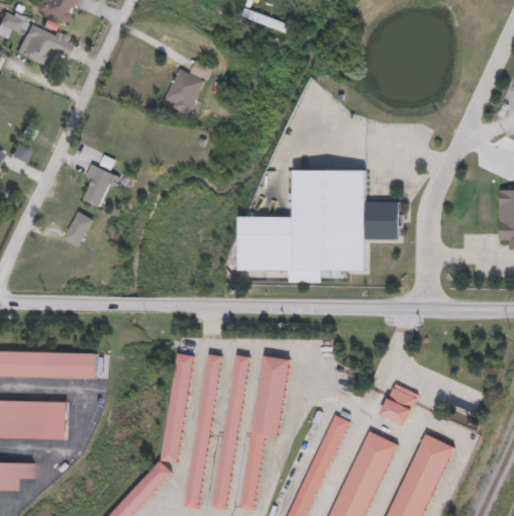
[(80,0),(67,26),(36,9),(40,0),(80,0)]
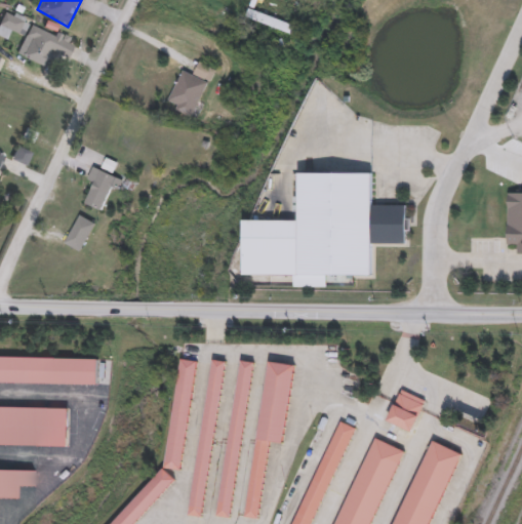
[(264,0),(292,10),(289,17),(252,4),(254,0),(264,0)]
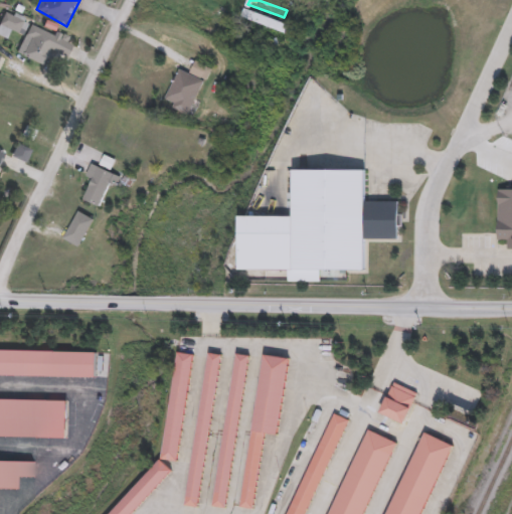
[(288,26),(286,32),(241,16),(244,9),(288,26)]
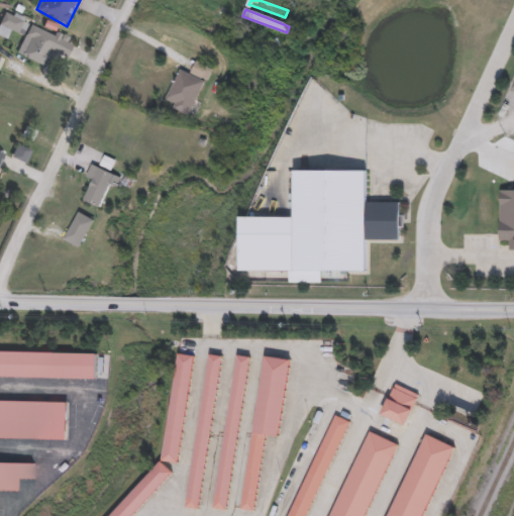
[(24,20),(18,33),(9,29),(5,36),(0,34),(0,16),(3,10),(24,20)]
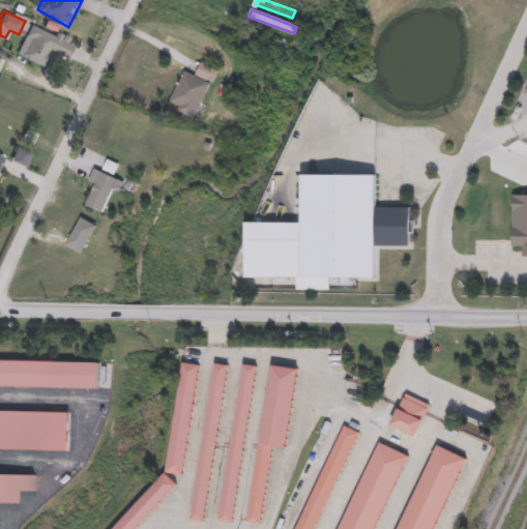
[(63,57),(46,48),(37,65),(11,52),(21,33),(26,24),(69,46),(63,57)]
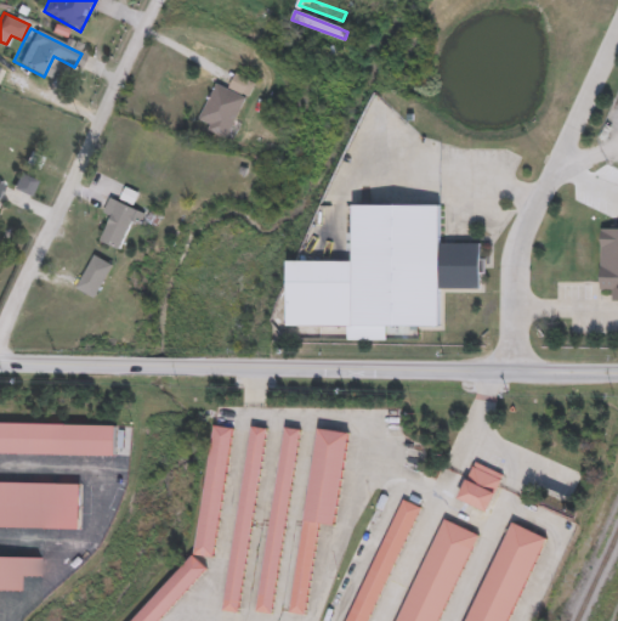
[(249,99),(227,140),(194,123),(216,82),(249,99)]
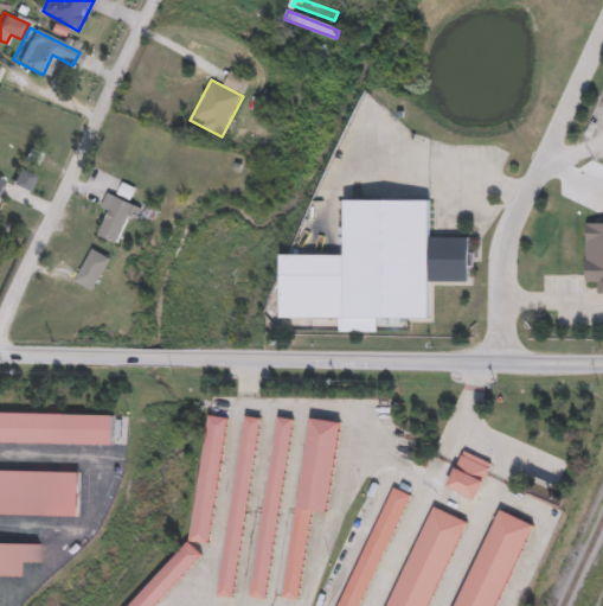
[(25,191),(33,176),(17,166),(8,183),(25,191)]
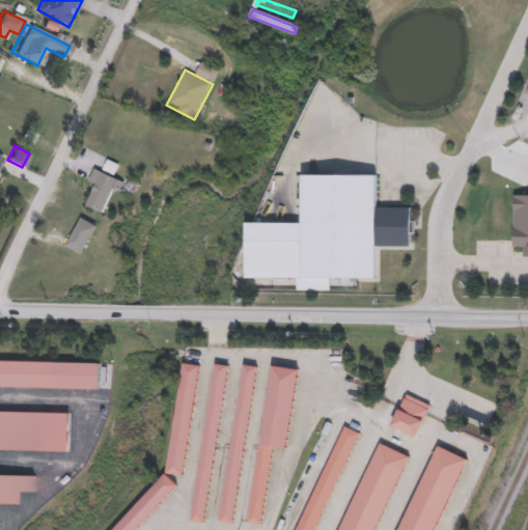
[(124,183),(119,192),(115,190),(103,214),(85,205),(95,185),(88,180),(95,167),(124,183)]
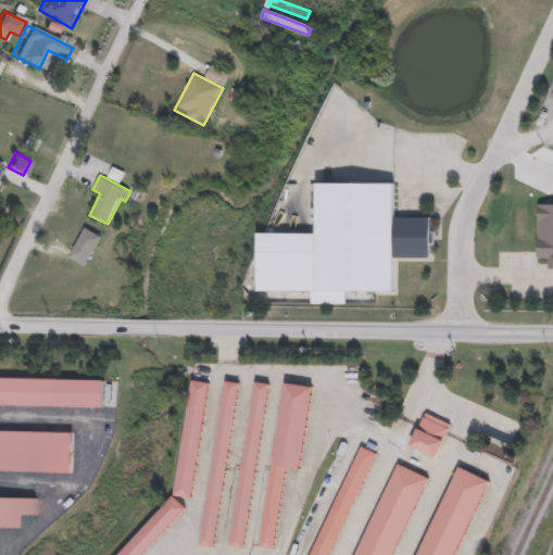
[(431,216),(431,259),(397,259),(397,292),(259,291),(259,234),(317,234),(317,184),(397,185),(397,215),(431,216)]
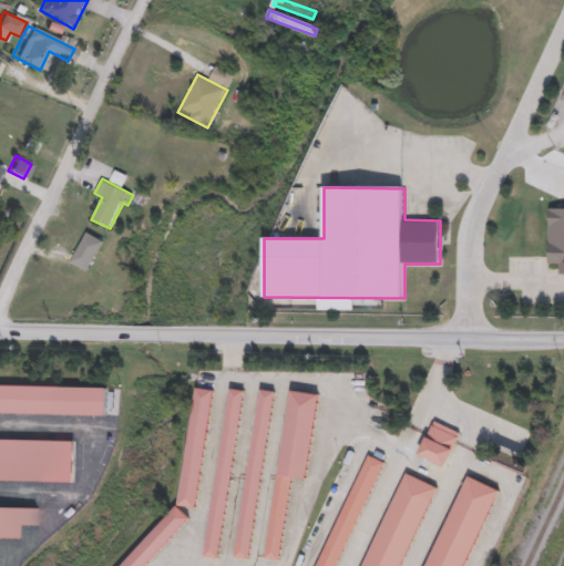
[(563,269),(547,269),(549,207),(563,207),(563,269)]
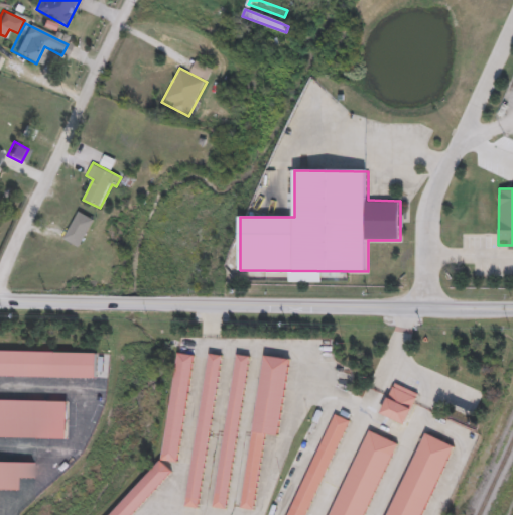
[(94,221),(76,248),(61,239),(79,212),(94,221)]
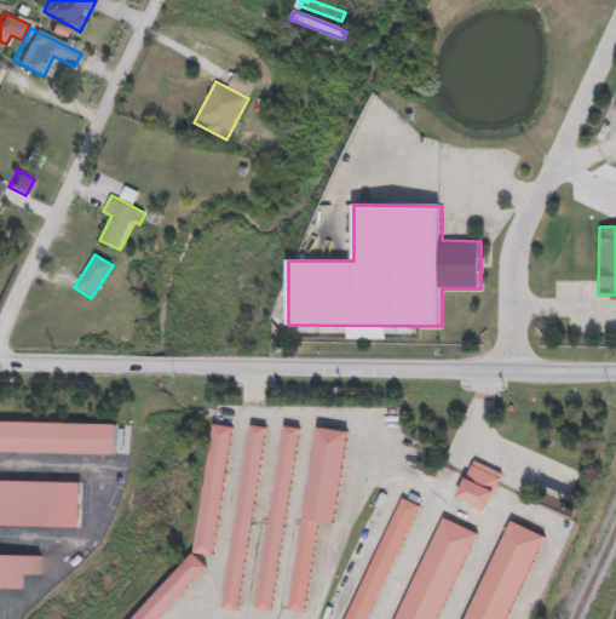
[(113,451),(0,448),(0,420),(113,423),(113,451)]
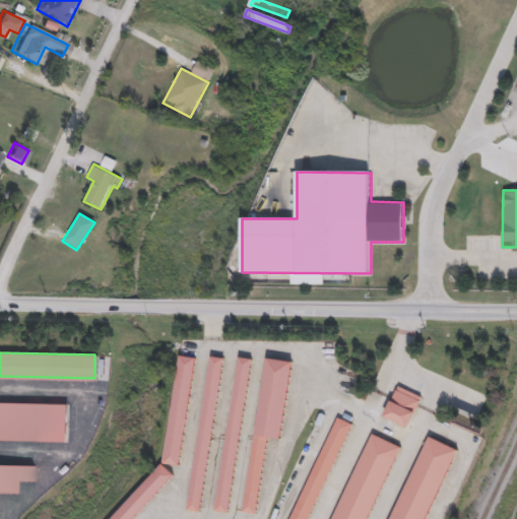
[(170,475),(128,518),(109,518),(168,455),(179,352),(196,357),(183,458),(170,475)]
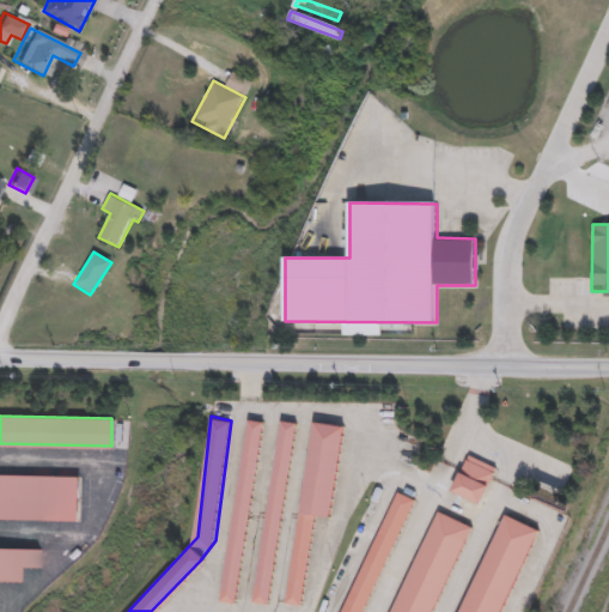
[(266,423),(235,600),(218,597),(249,420),(266,423)]
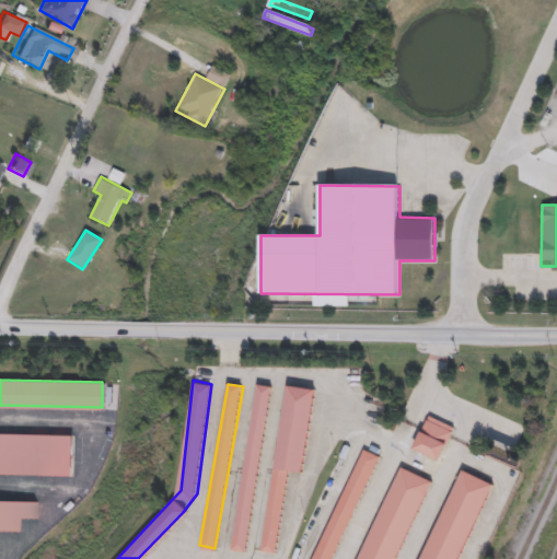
[(270,387),(247,548),(233,546),(257,385),(270,387)]
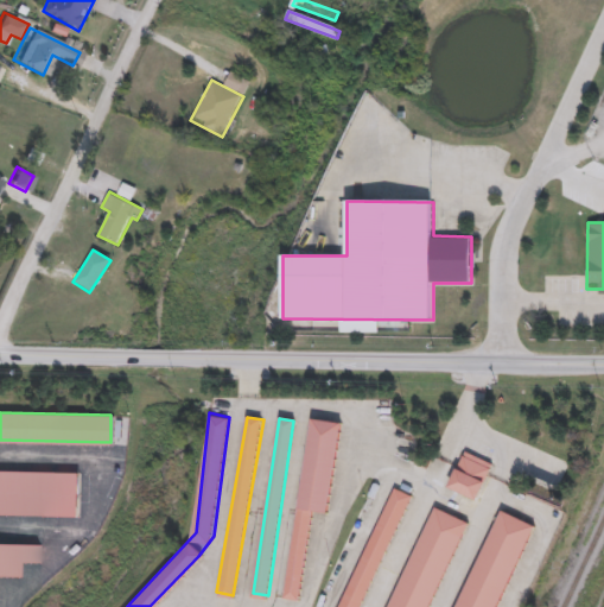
[(339,423),(326,514),(311,513),(297,596),(280,595),(312,419),(339,423)]
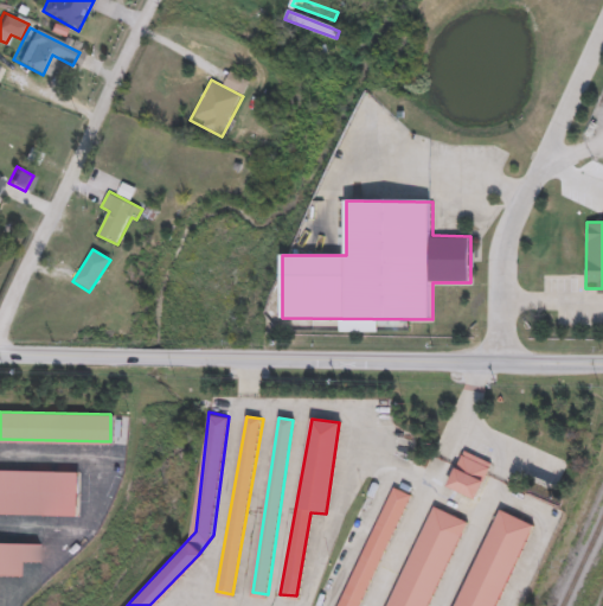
[(491,458),(473,498),(444,484),(462,447),(491,458)]
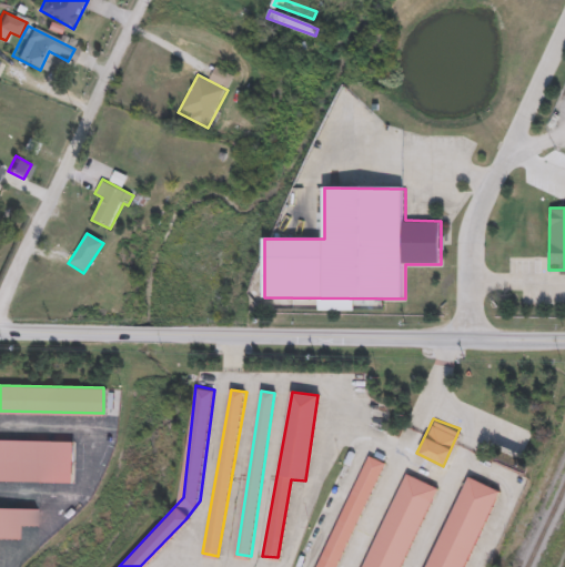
[(69,482),(0,479),(0,438),(69,441),(69,482)]
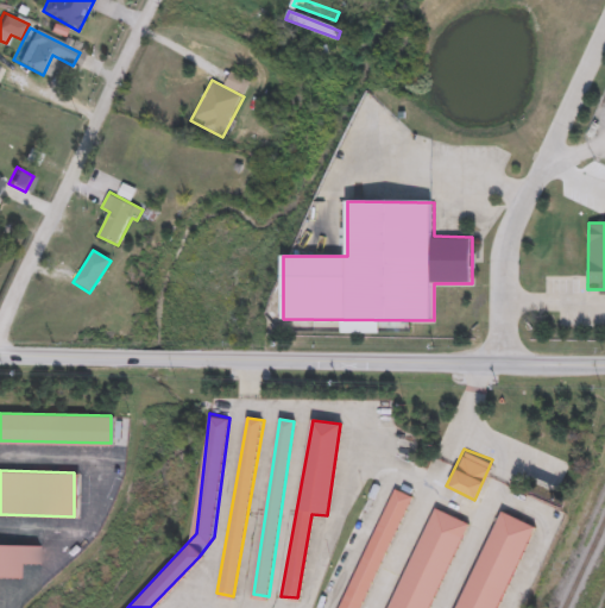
[(411,496),(355,607),(334,607),(394,488),(411,496)]
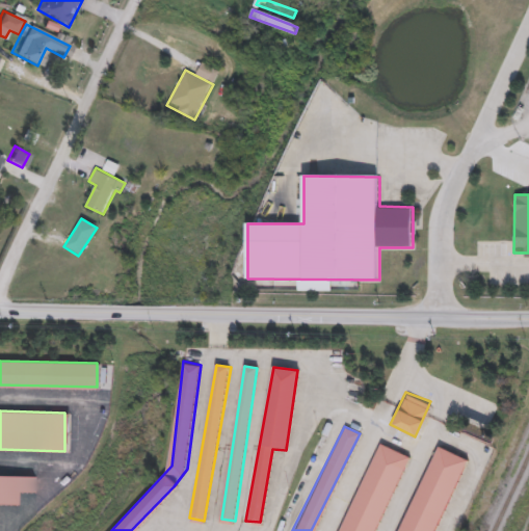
[(405,457),(371,530),(336,530),(376,444),(405,457)]
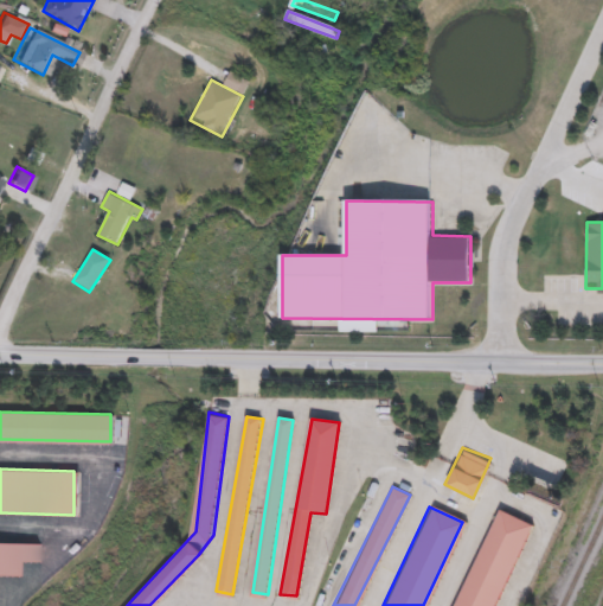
[(531,524),(493,605),(450,605),(495,509),(531,524)]
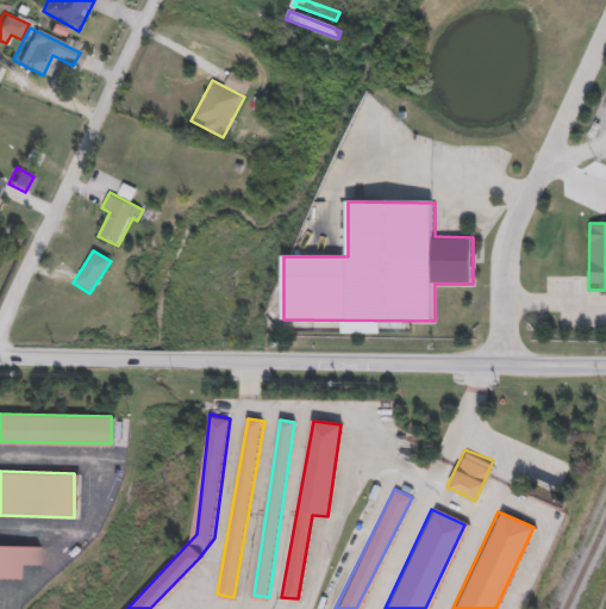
[(0,544),(41,545),(41,563),(16,563),(16,579),(0,578),(0,544)]
